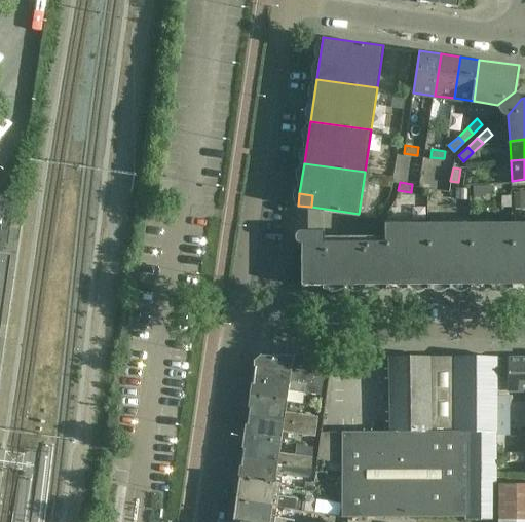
[(427,221),(406,221),(385,221),(385,239),(385,284),(427,284),(427,221)]
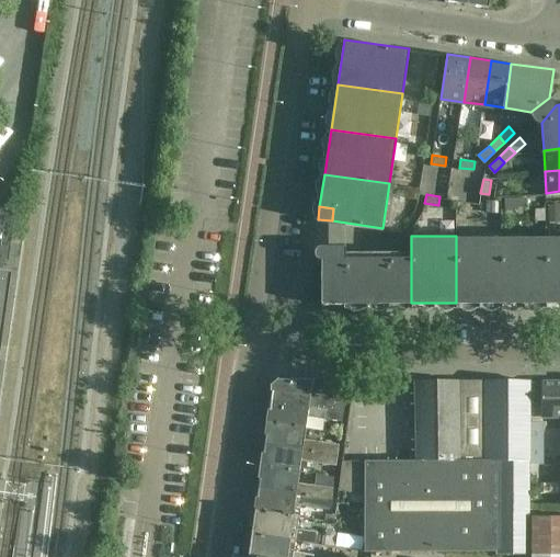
[(501,236),(456,236),(456,303),(502,303),(501,236)]
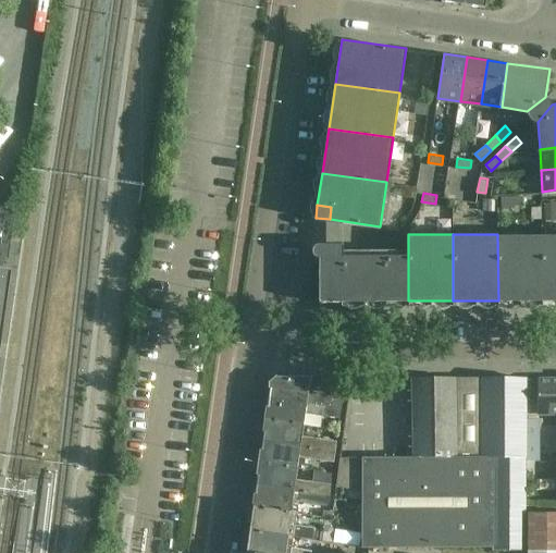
[(543,234),(497,234),(498,300),(543,300),(543,234)]
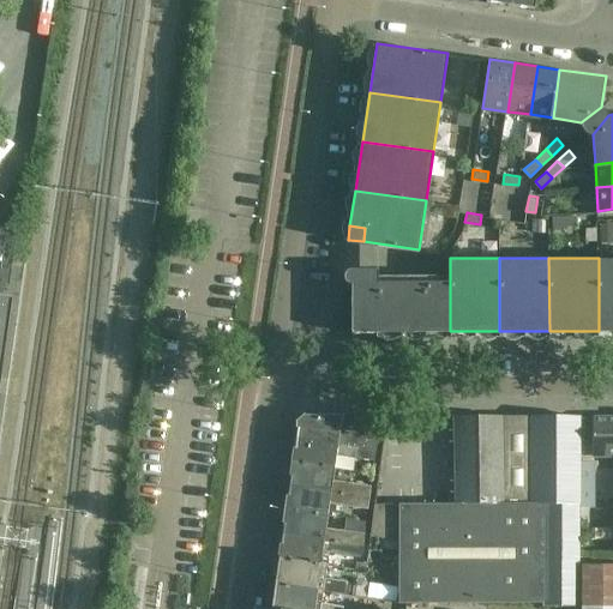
[(612,258),(599,258),(599,331),(612,330),(612,258)]
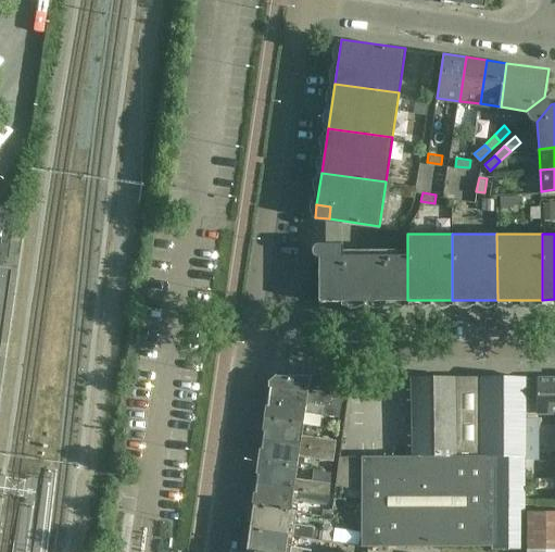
[(342,242),(318,242),(317,242),(315,243),(313,245),(313,246),(312,247),(312,248),(312,249),(312,250),(312,251),(313,253),(314,253),(316,255),(317,255),(318,255),(318,300),(364,300),(364,254),(342,254),(342,242)]
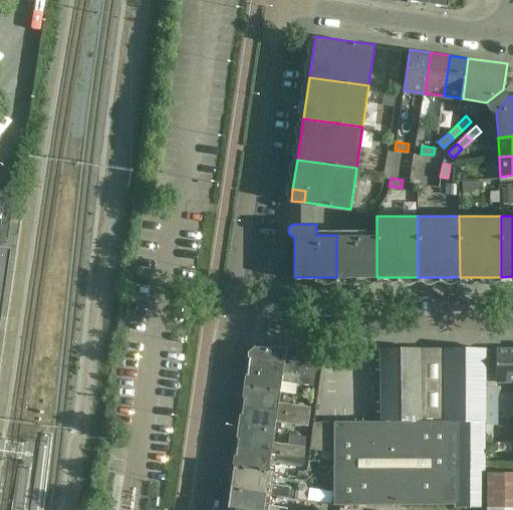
[(376,277),(376,234),(336,235),(336,277),(376,277)]
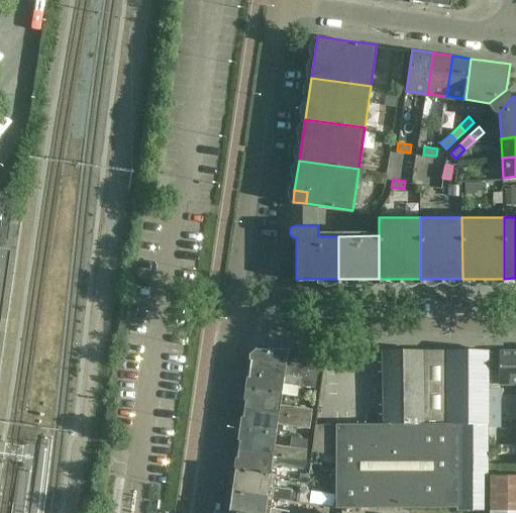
[(313,436),(312,449),(336,452),(336,505),(458,505),(457,423),(448,423),(423,423),(423,349),(383,348),(383,423),(316,423),(313,436)]
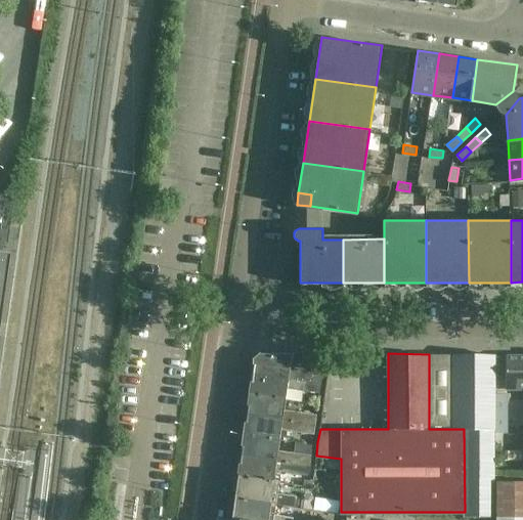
[(522,353),(494,354),(494,392),(508,392),(508,387),(522,387),(522,353)]
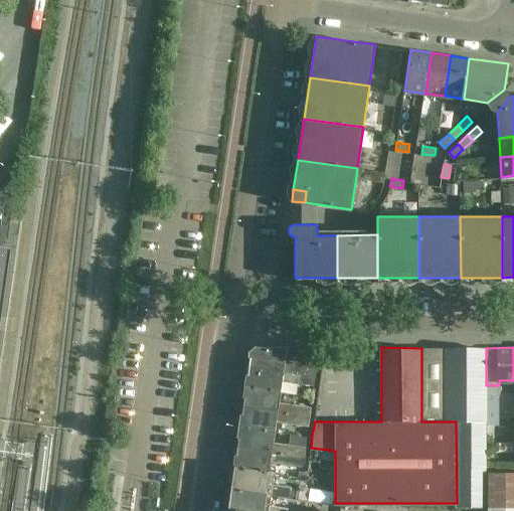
[(287,348),(255,348),(250,352),(248,366),(316,376),(317,366),(297,363),(285,361),(287,348)]
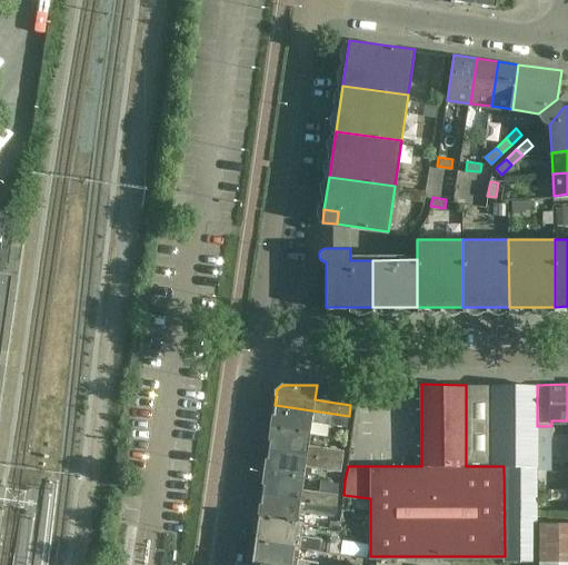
[(492,385),(466,385),(466,466),(494,466),(492,385)]
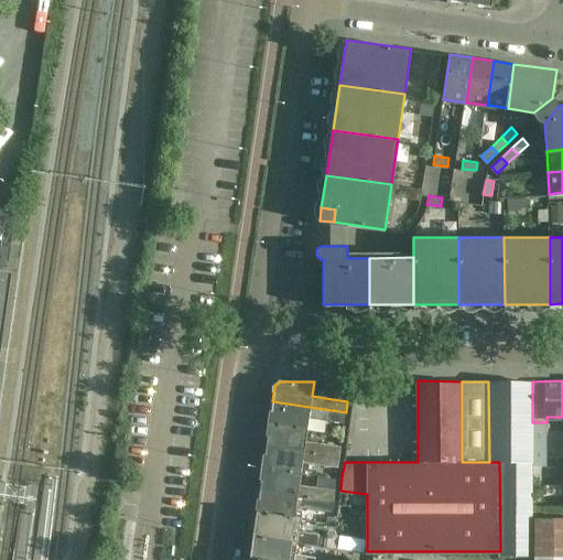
[(489,462),(499,462),(500,551),(500,557),(533,557),(533,478),(532,422),(532,381),(488,381),(489,462)]
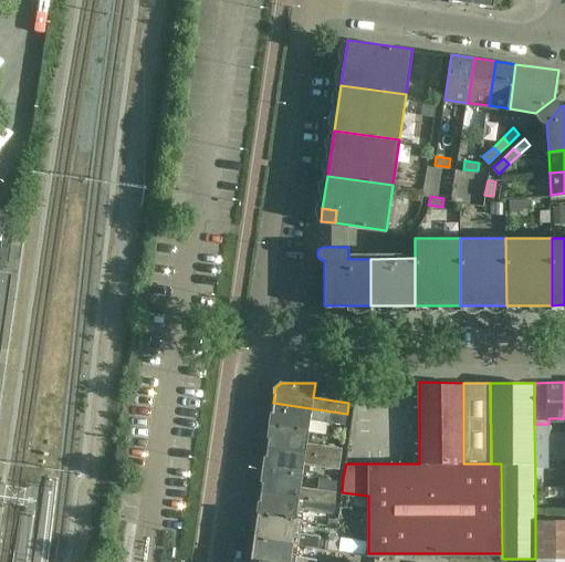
[(347,414),(273,403),(270,424),(309,430),(311,418),(323,420),(323,419),(346,423),(347,414)]
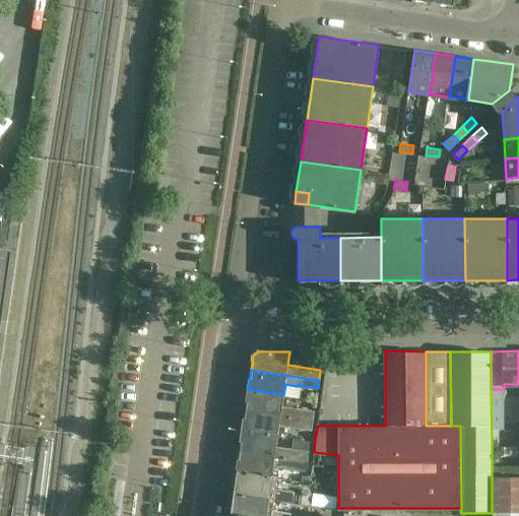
[(283,395),(248,389),(245,410),(297,418),(314,420),(315,411),(294,408),(281,406),(283,395)]
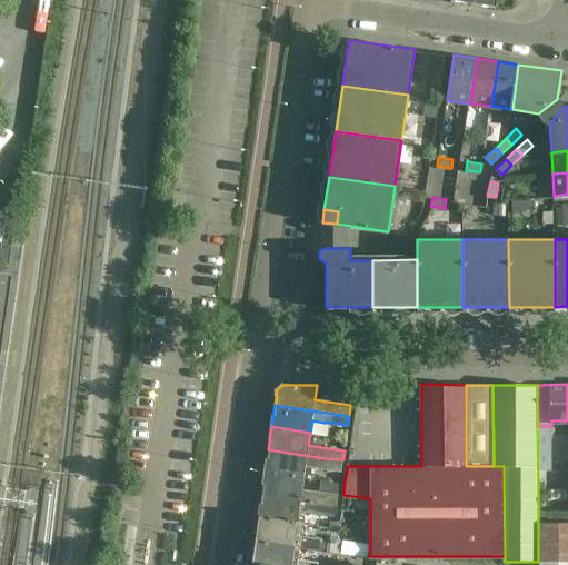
[(552,468),(551,426),(537,426),(538,483),(547,483),(547,468),(552,468)]
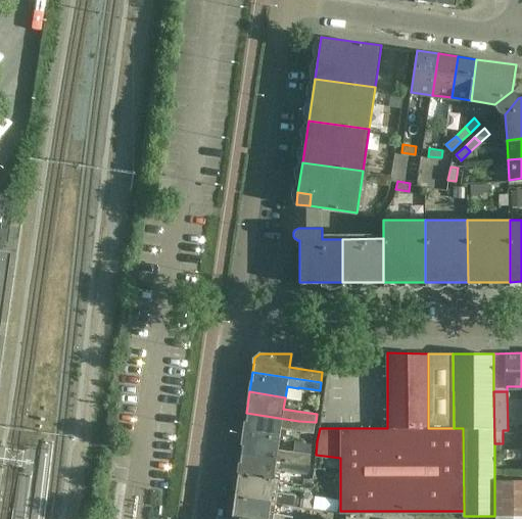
[(298,421),(246,413),(243,432),(279,438),(281,428),(292,430),(293,429),(315,432),(316,422),(298,421)]
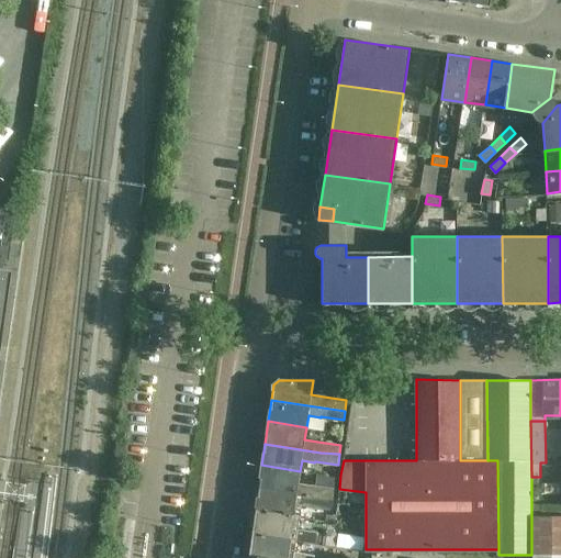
[(300,471),(261,465),(258,488),(314,495),(334,497),(335,489),(317,486),(299,483),(300,471)]
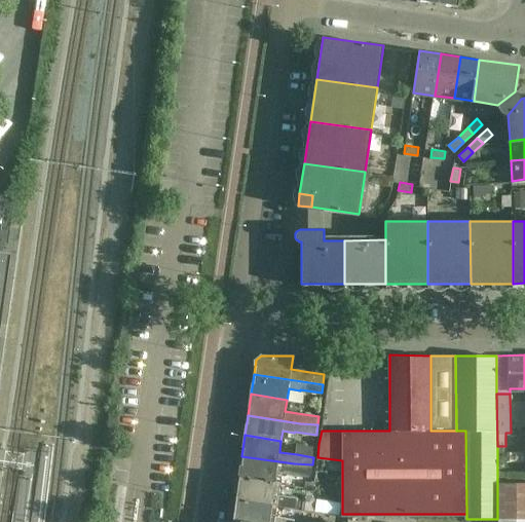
[(298,445),(297,454),(313,457),(314,447),(298,445)]
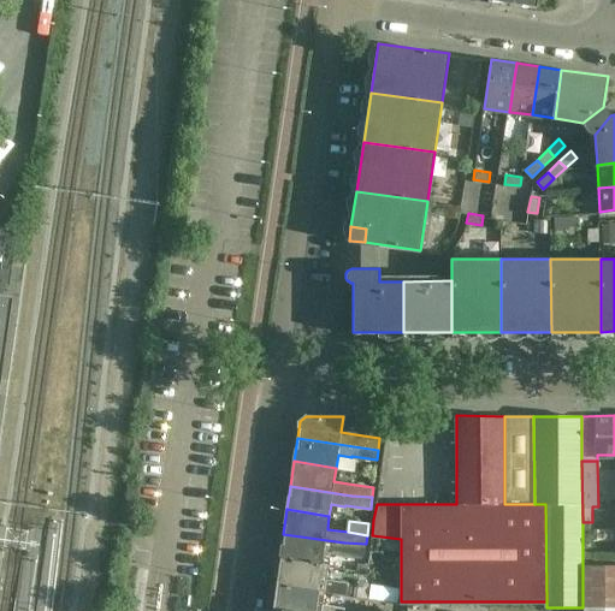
[(344,543),(283,534),(279,558),(323,564),(324,553),(338,555),(338,552),(364,556),(366,544),(344,543)]
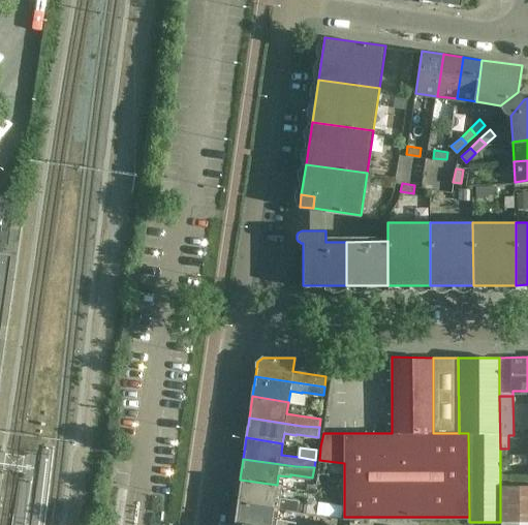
[(281,485),(277,485),(240,480),(237,501),(278,507),(298,510),(300,499),(280,496),(281,485)]
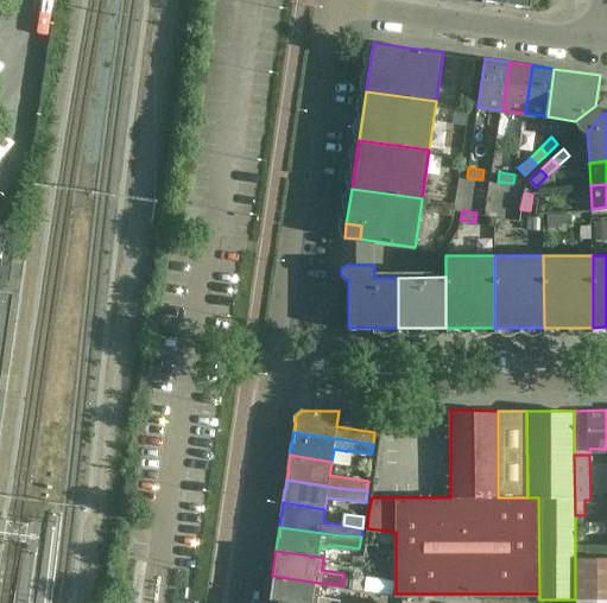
[(606,556),(576,556),(575,602),(606,602),(606,556)]
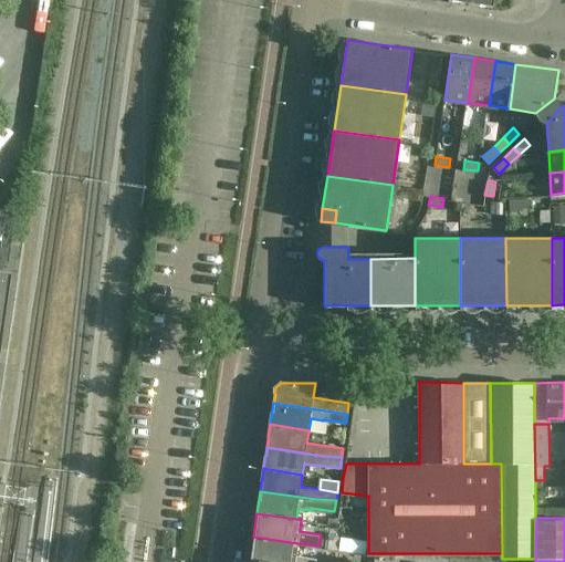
[(297,543),(253,537),(250,560),(261,561),(316,561),(316,558),(296,555),(297,543)]
